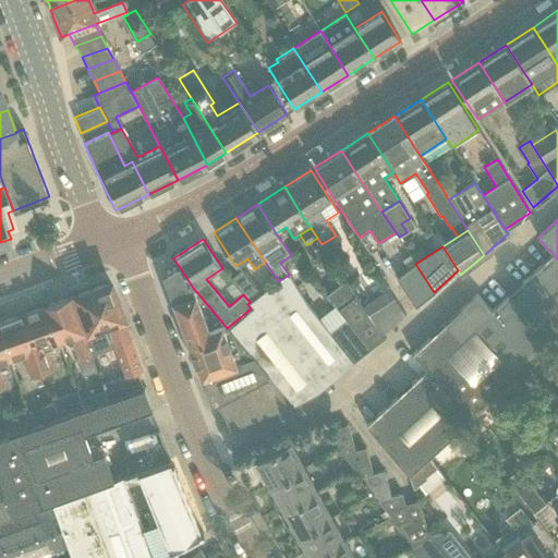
[(557,259),(553,254),(490,311),(535,360),(557,338),(557,259)]
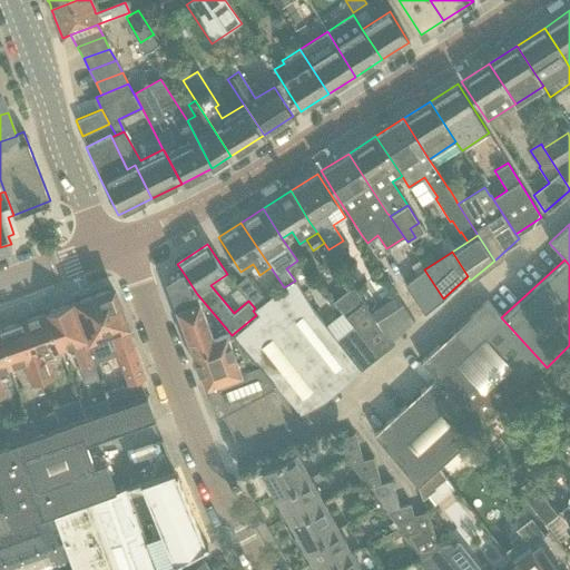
[(424,269),(405,285),(424,314),(443,298),(424,269)]
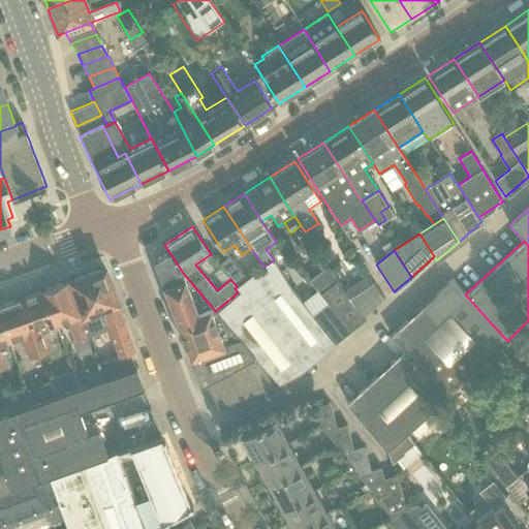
[(154,260),(190,356),(224,344),(210,306),(197,311),(183,273),(181,270),(169,252),(154,260)]
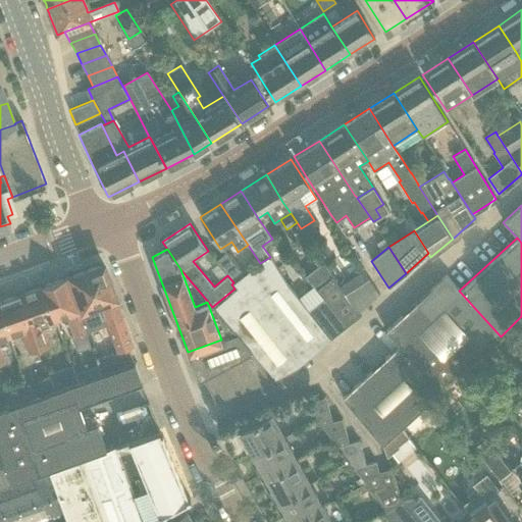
[(225,252),(215,262),(227,275),(233,282),(244,275),(225,252)]
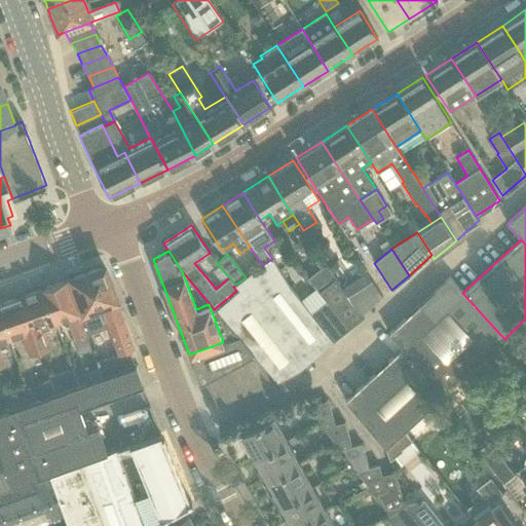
[(238,336),(255,355),(277,381),(299,370),(299,369),(334,341),(308,309),(304,304),(272,259),(262,265),(251,273),(246,277),(235,285),(233,287),(236,291),(214,309),(213,310),(238,336)]
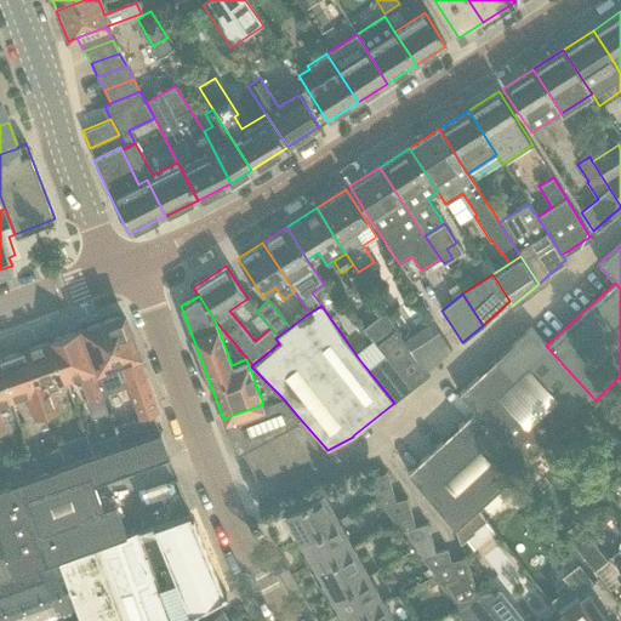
[(383,313),(363,330),(376,346),(381,352),(412,387),(427,376),(423,372),(403,341),(383,313)]
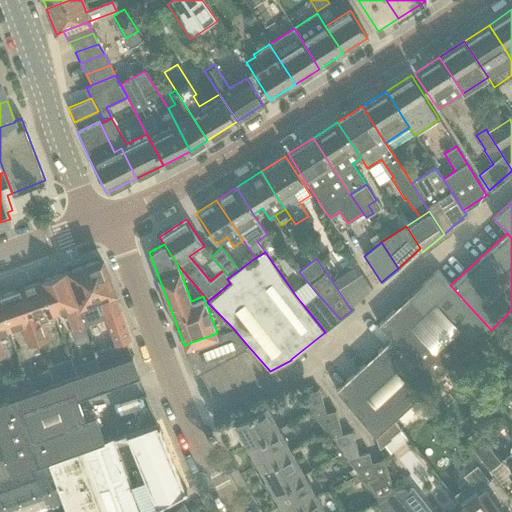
[(97,260),(69,271),(89,326),(104,321),(113,345),(125,341),(130,339),(122,314),(103,263),(101,259),(97,260)]
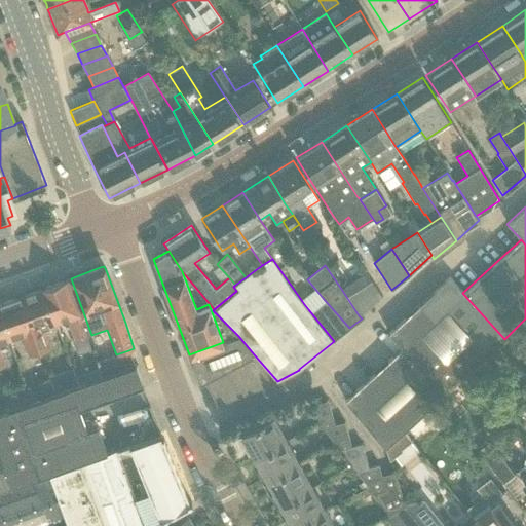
[(364,273),(341,289),(359,315),(382,298),(364,273)]
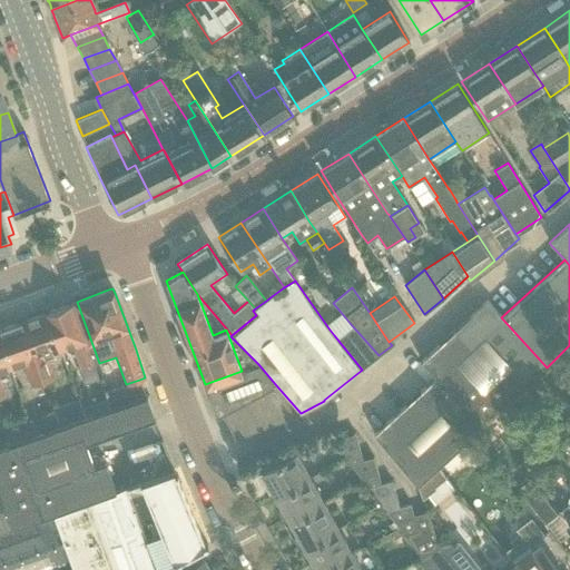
[(436,376),(482,426),(547,367),(501,317),(487,301),(421,361),(435,377),(436,376)]
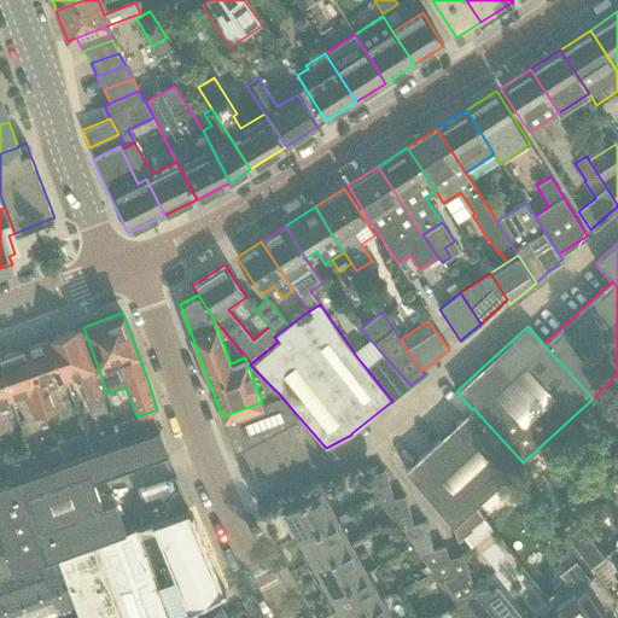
[(79,330),(51,338),(65,379),(79,374),(87,397),(101,392),(79,330)]
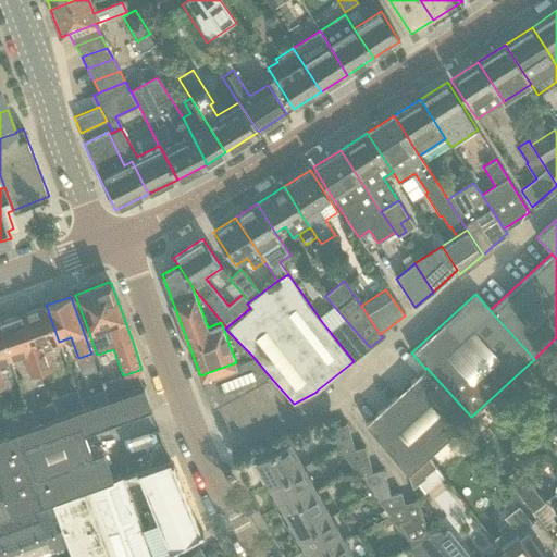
[(42,307),(21,314),(41,371),(54,367),(47,346),(59,342),(46,305),(42,306),(42,307)]
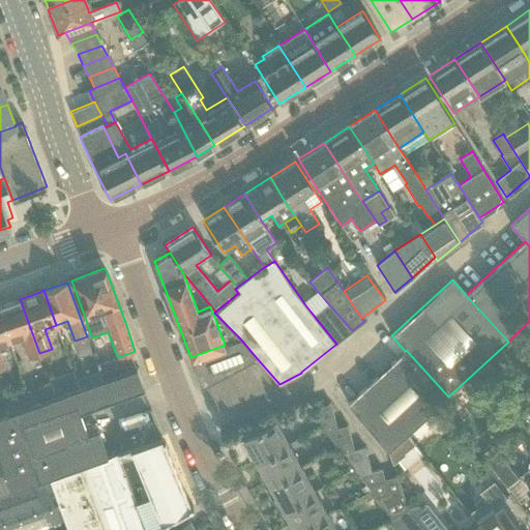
[(321,295),(306,306),(311,312),(336,344),(352,330),(325,300),(321,295)]
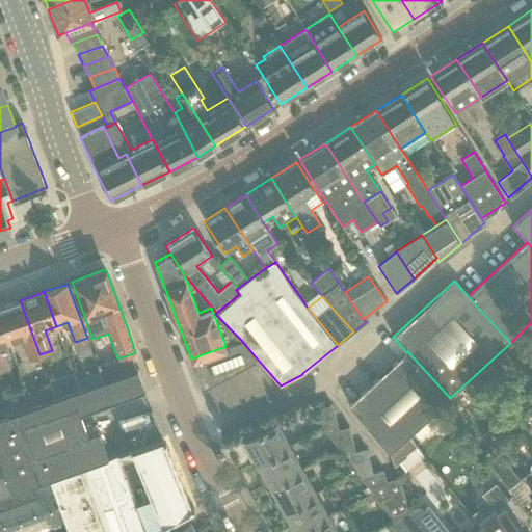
[(40,354),(20,300),(0,307),(0,311),(11,342),(21,339),(28,358),(40,354)]
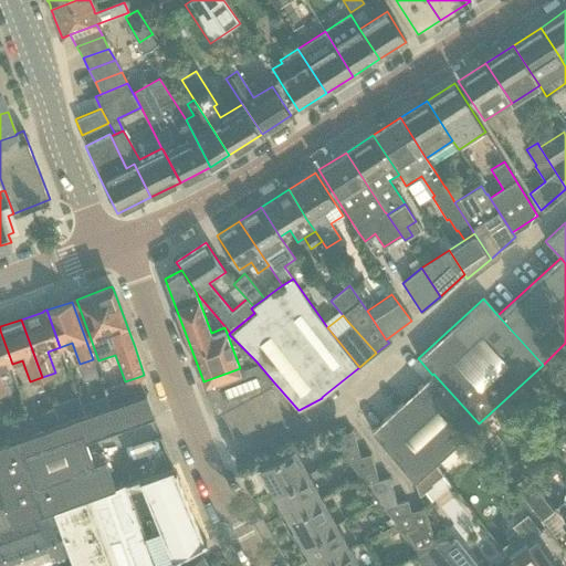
[(247,397),(260,389),(274,383),(257,362),(240,368),(203,381),(216,413),(220,411),(247,397)]
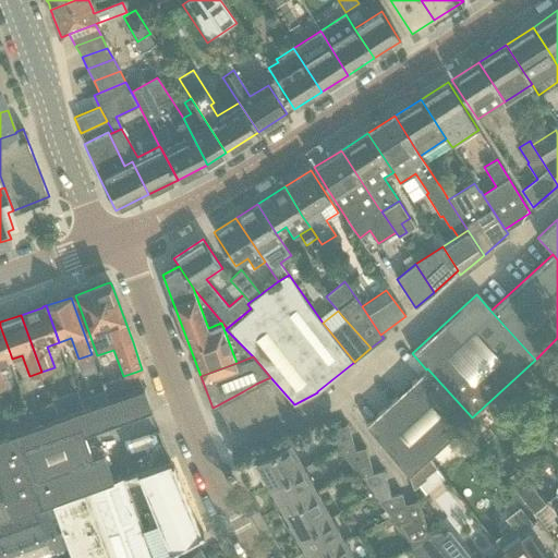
[(427,368),(426,370),(365,425),(409,476),(416,469),(424,461),(427,458),(472,417),(427,368)]
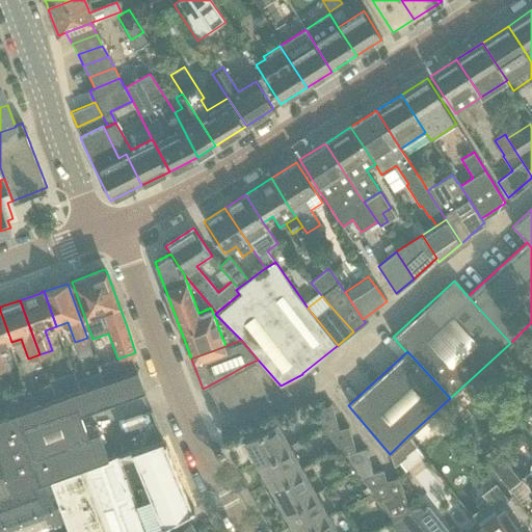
[(118,358),(97,366),(103,381),(135,369),(135,367),(131,358),(130,355),(130,354),(118,358)]
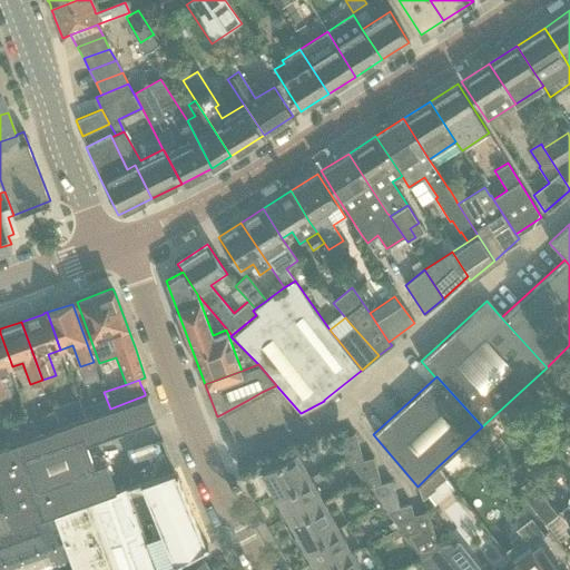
[(301,413),(276,385),(262,392),(278,422),(301,413)]
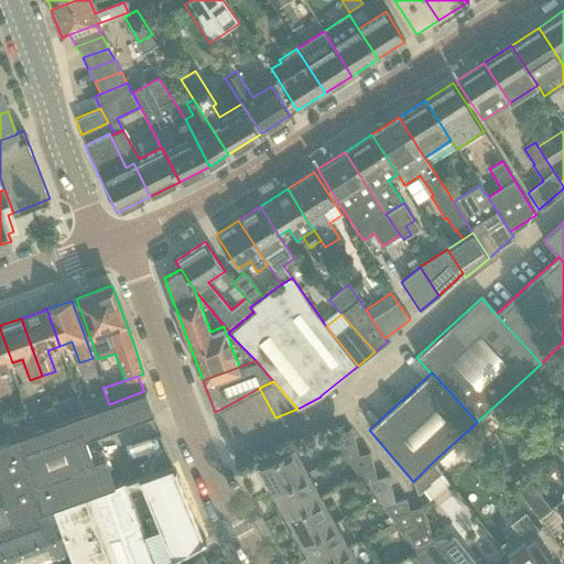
[(102,388),(78,397),(84,413),(84,412),(85,413),(109,404),(102,388)]
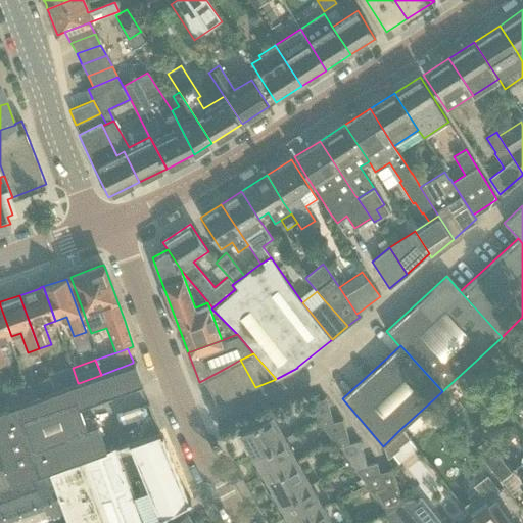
[(228,367),(234,378),(242,392),(255,387),(240,360),(228,367)]
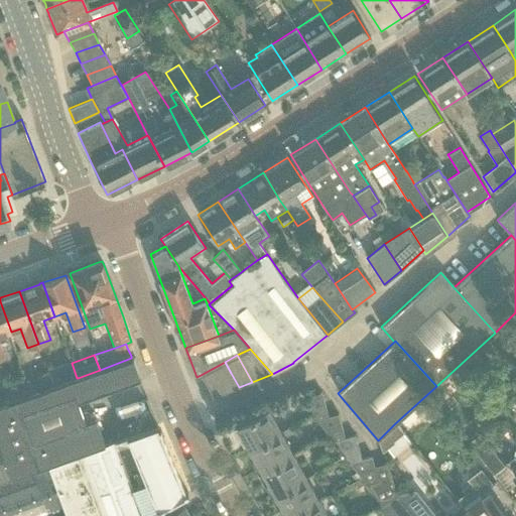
[(8,402),(0,405),(0,442),(13,479),(48,466),(66,512),(67,515),(101,515),(78,454),(104,444),(95,418),(94,418),(94,419),(85,422),(78,401),(76,395),(89,390),(89,388),(91,394),(91,396),(137,379),(137,380),(139,379),(132,359),(131,358),(100,370),(78,378),(77,377),(77,378),(53,386),(41,390),(32,394),(30,394),(8,402)]
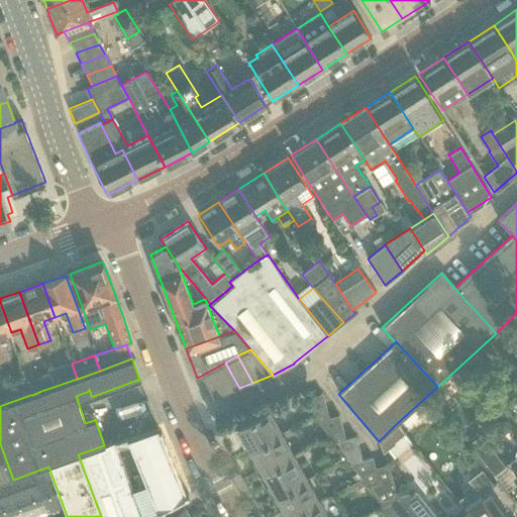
[(231,374),(225,363),(201,376),(207,387),(231,374)]
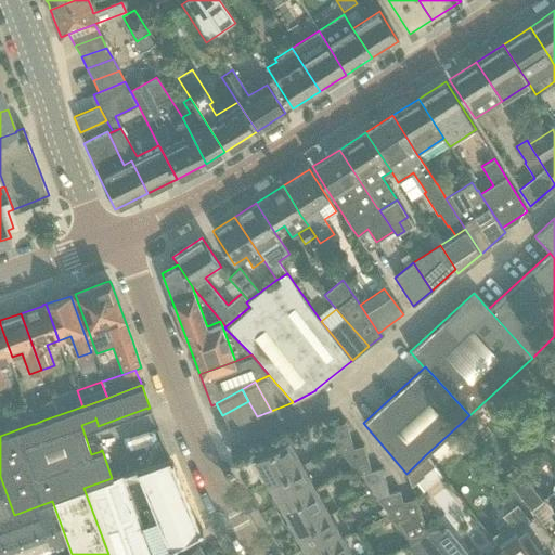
[(57,415),(82,407),(77,390),(52,399),(52,400),(57,415)]
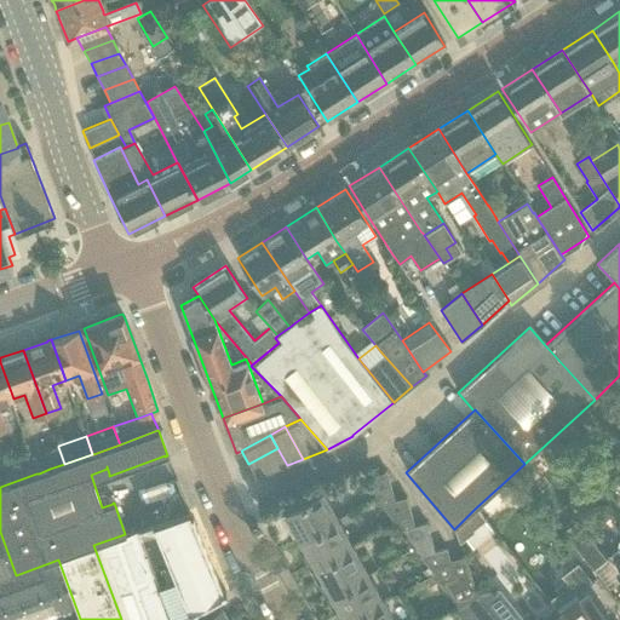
[(58,447),(44,453),(50,469),(64,464),(58,447)]
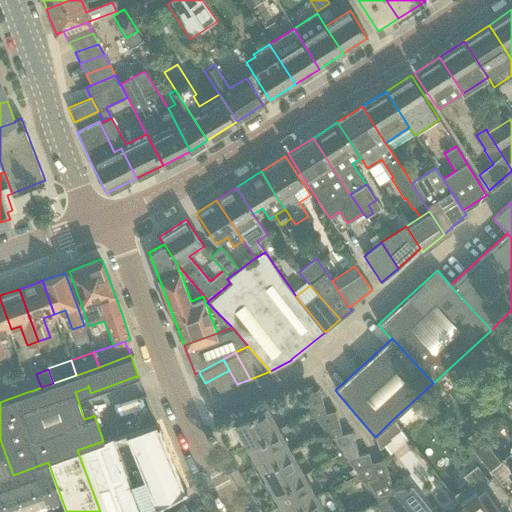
[(237,384),(229,370),(205,383),(211,394),(237,384)]
